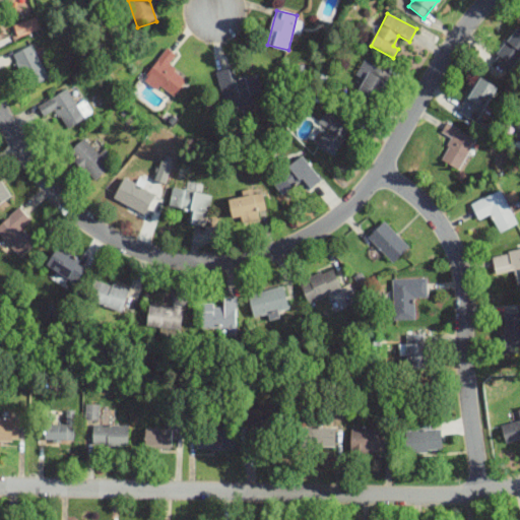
[(16,37),(40,28),(35,16),(11,24),(16,37)]
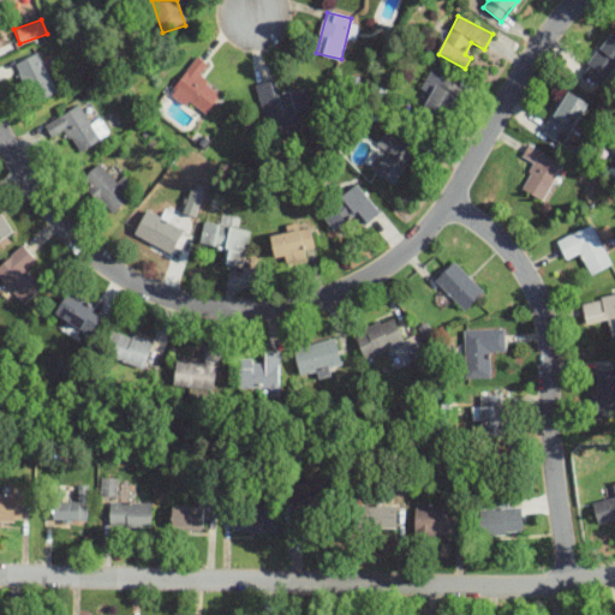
[(603,87),(614,69),(614,35),(611,33),(583,72),(603,87)]
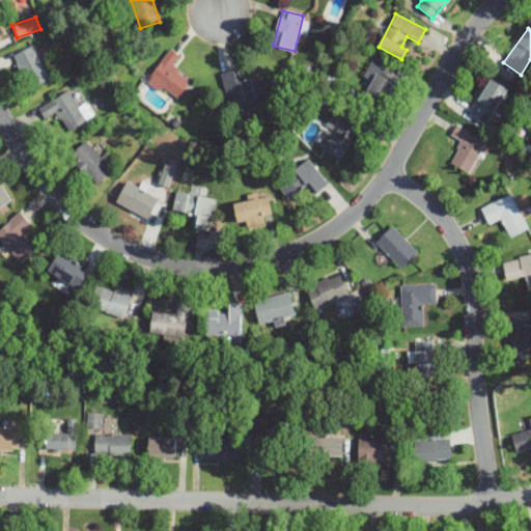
[(49,80),(33,47),(14,55),(28,89),(49,80)]
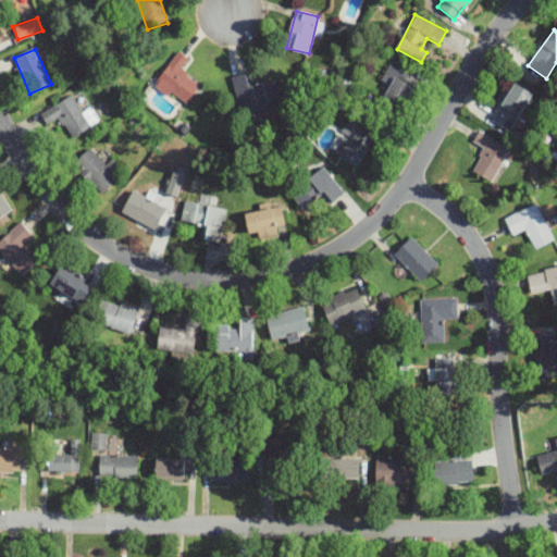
[(181,71),(188,59),(178,52),(156,85),(185,106),(200,85),(181,71)]
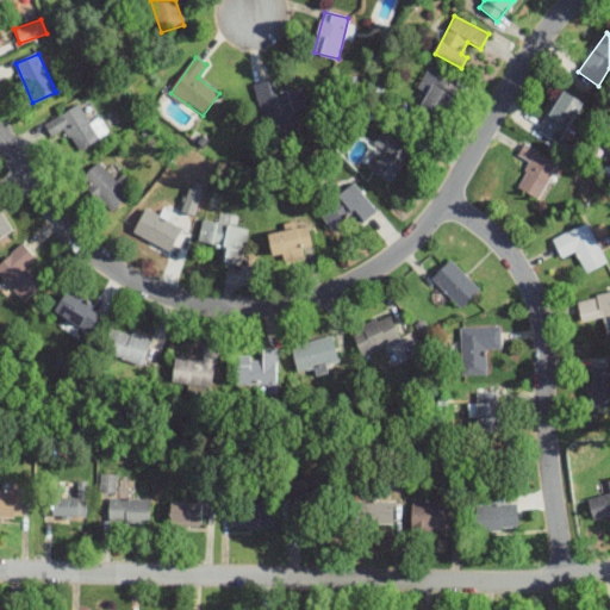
[(418,110),(441,122),(458,87),(428,72),(419,87),(428,91),(418,110)]
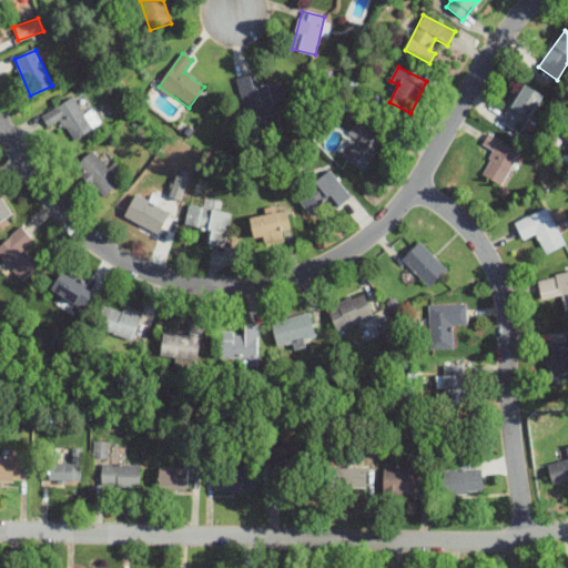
[(282,82),(259,87),(255,74),(237,79),(245,113),(287,103),(282,82)]
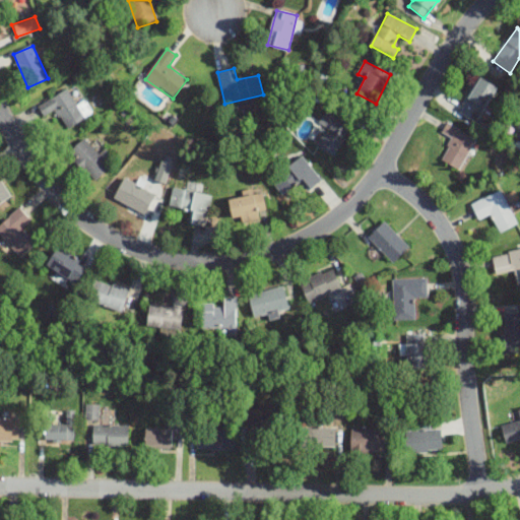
[(478,123),(497,87),(478,77),(460,114),(478,123)]
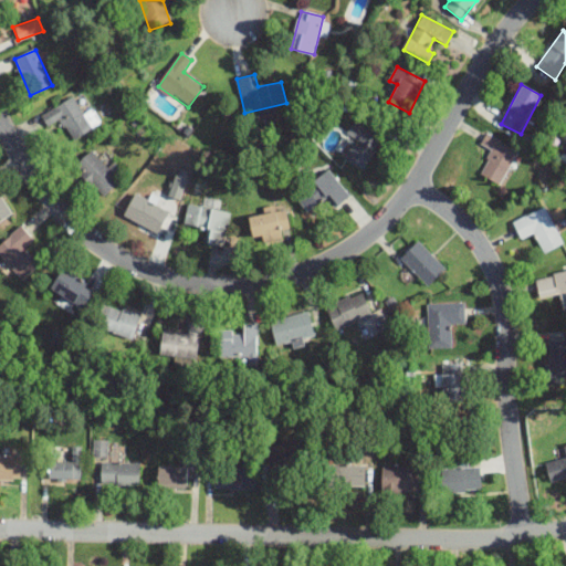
[(61,119),(73,140),(92,129),(74,97),(41,116),(48,127),(61,119)]
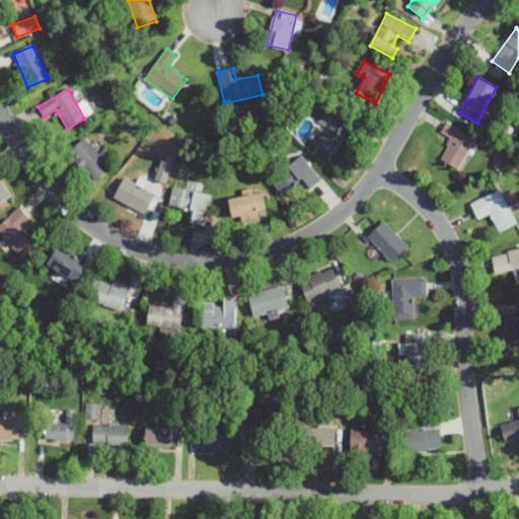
[(316,145),(332,155),(350,128),(325,112),(317,123),(326,129),(316,145)]
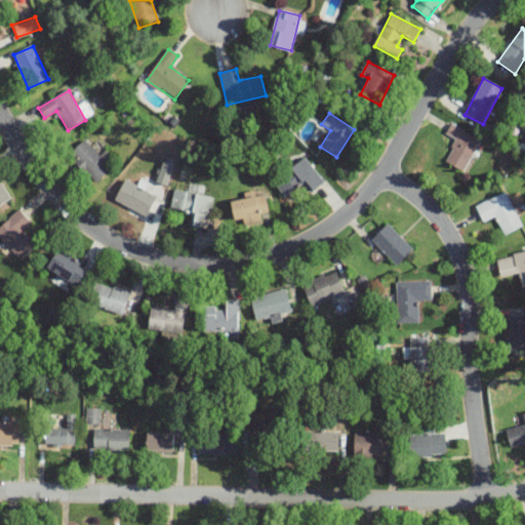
[(445,161),(462,172),(481,143),(452,124),(446,133),(457,140),(445,161)]
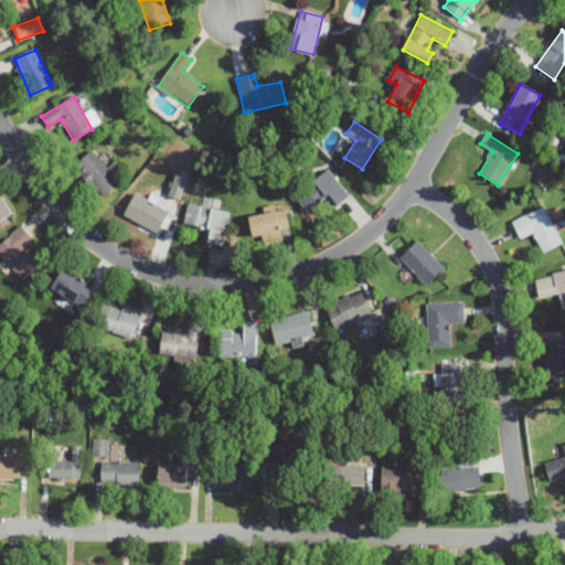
[(74,167),(103,196),(119,180),(91,150),(74,167)]
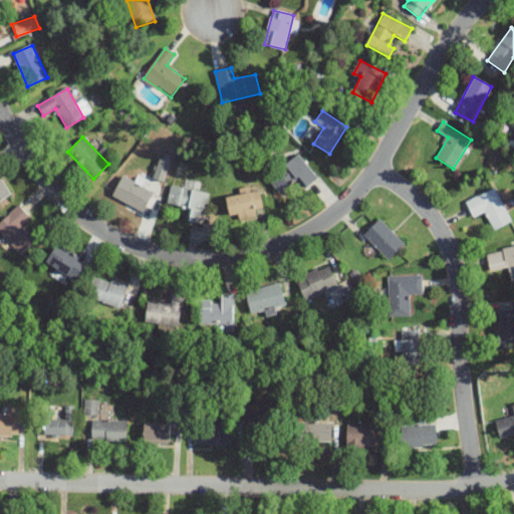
[(289,199),(316,179),(299,155),(272,175),(289,199)]
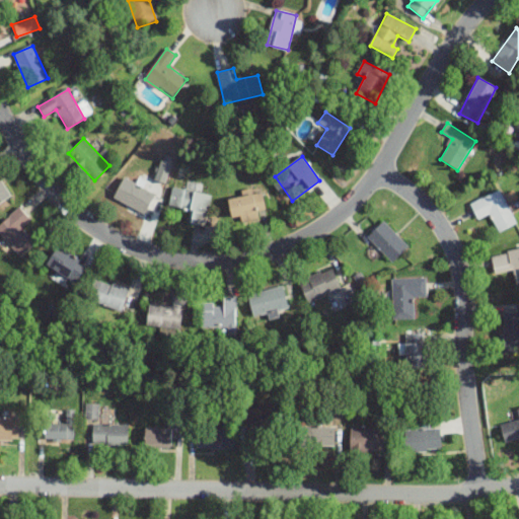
[(156,195),(124,177),(113,198),(145,215),(156,195)]
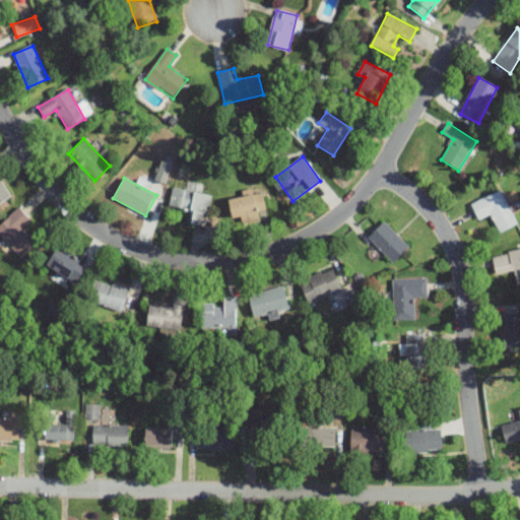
[(0,203),(10,196),(0,182),(0,203)]
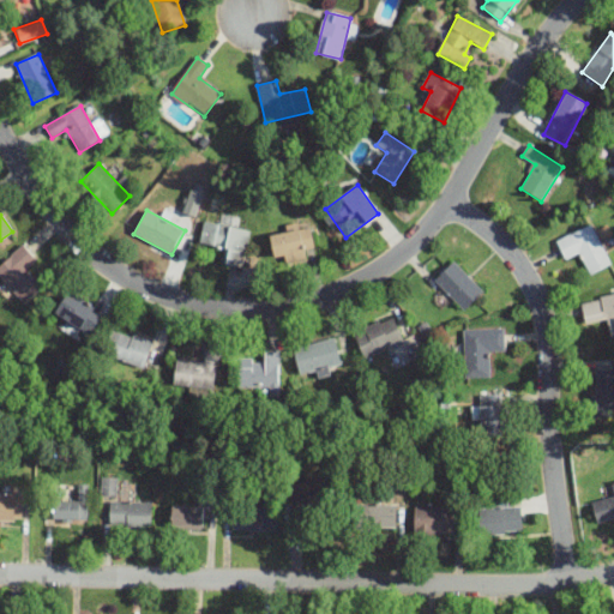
[(251,230),(205,222),(200,245),(227,250),(223,264),(244,268),(251,230)]
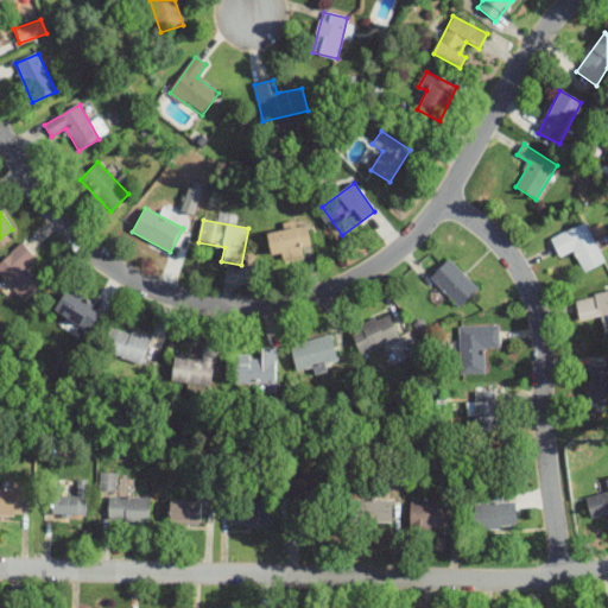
[(606,263),(586,222),(551,240),(561,259),(574,252),(584,273),(606,263)]
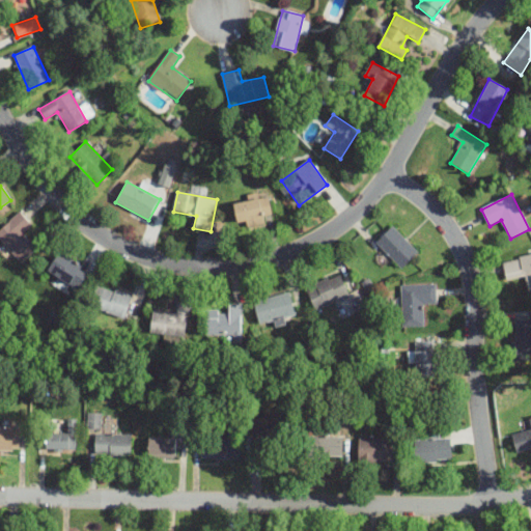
[(273,217),(268,196),(232,204),(238,225),(273,217)]
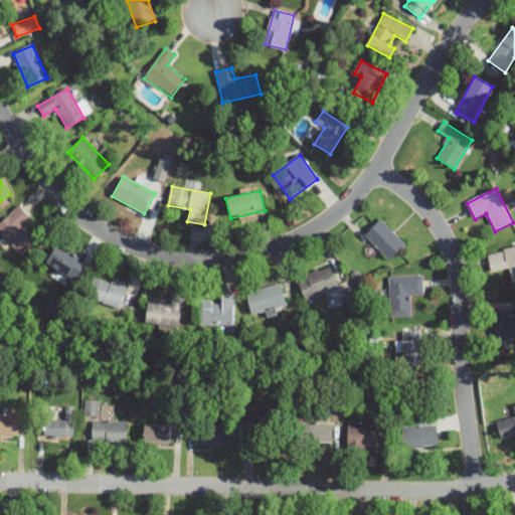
[(0,231),(20,255),(36,242),(21,226),(30,218),(19,205),(0,221),(0,231)]
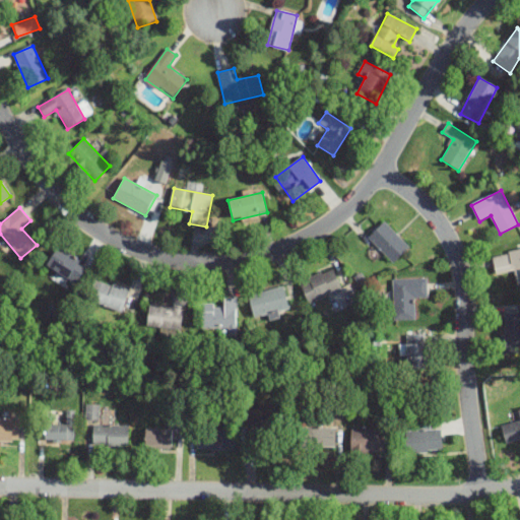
[(409,247),(384,221),(369,238),(393,262),(409,247)]
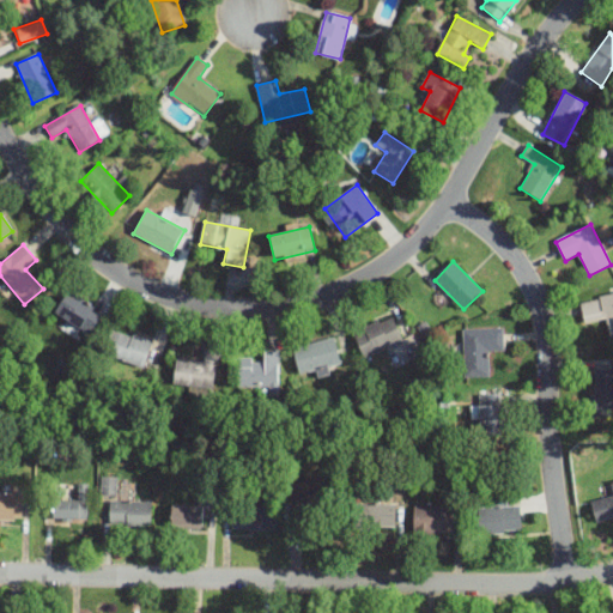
[(54,308),(84,335),(101,316),(72,290),(54,308)]
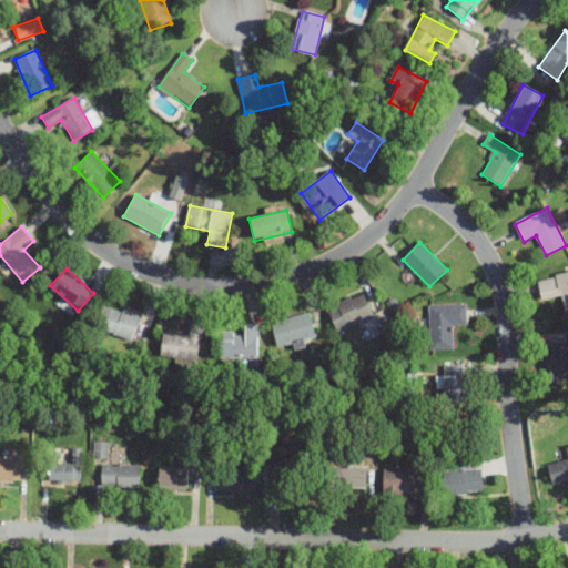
[(563,297),(565,312),(567,311),(567,273),(537,280),(541,302),(563,297)]
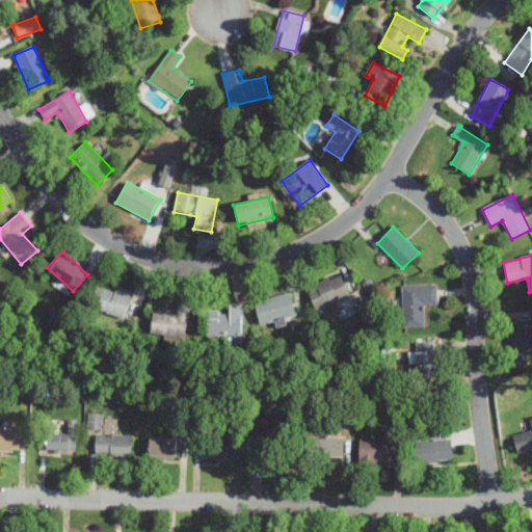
[(349,296),(341,275),(308,290),(316,310),(349,296)]
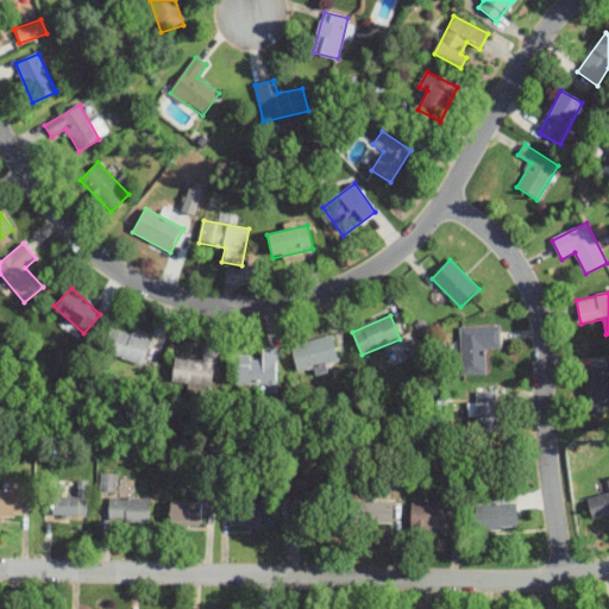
[(150,338),(110,327),(104,353),(144,364),(150,338)]
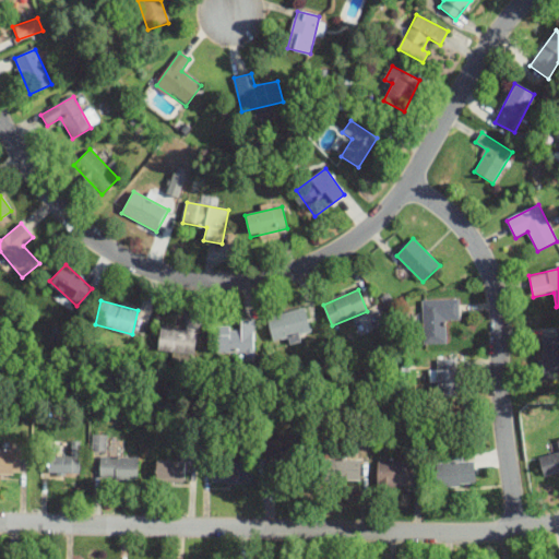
[(444,344),(444,320),(460,320),(460,300),(423,300),(423,344),(444,344)]
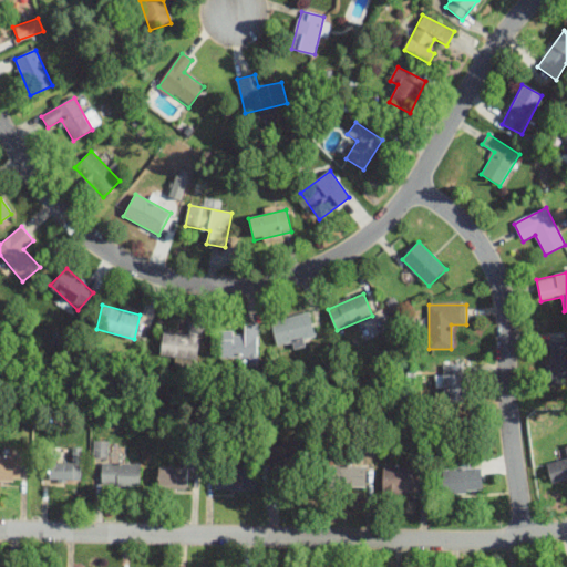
[(277,347),(315,337),(309,312),(270,322),(277,347)]
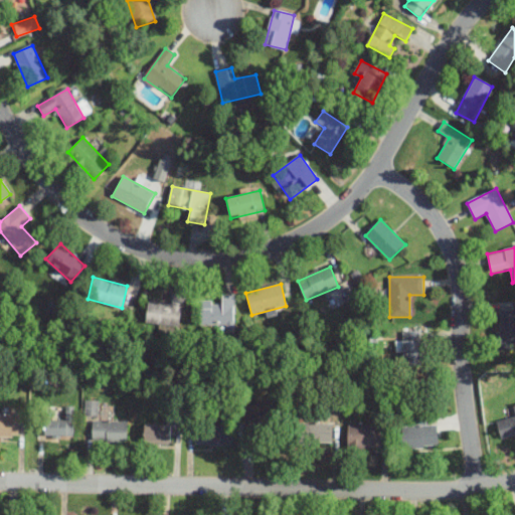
[(184,294),(173,293),(172,305),(148,302),(146,323),(180,327),(184,294)]
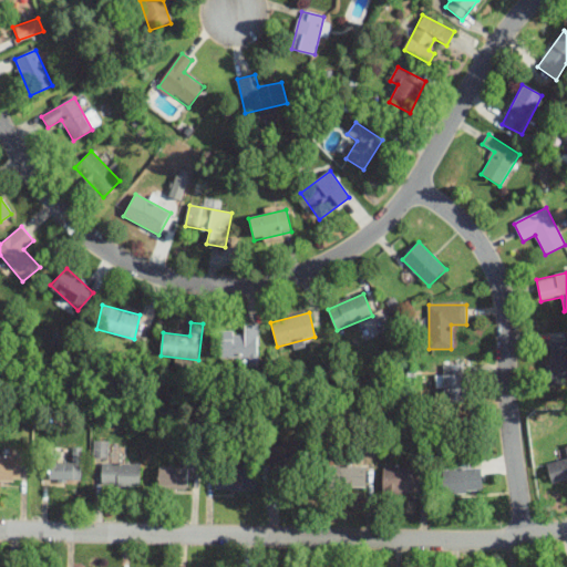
[(219,332),(219,359),(258,359),(258,326),(244,326),(244,332),(219,332)]
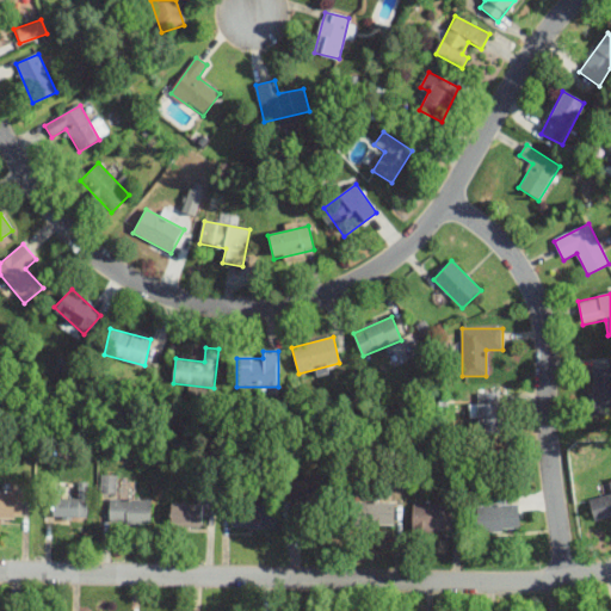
[(610,369),(590,369),(590,415),(610,415),(610,369)]
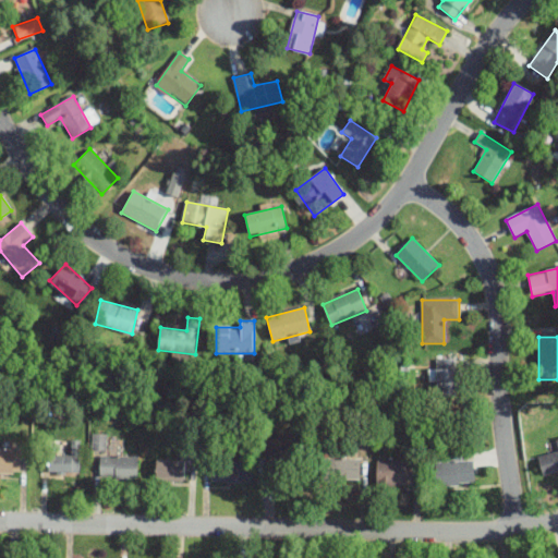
[(436,396),(458,396),(458,359),(436,359),(436,396)]
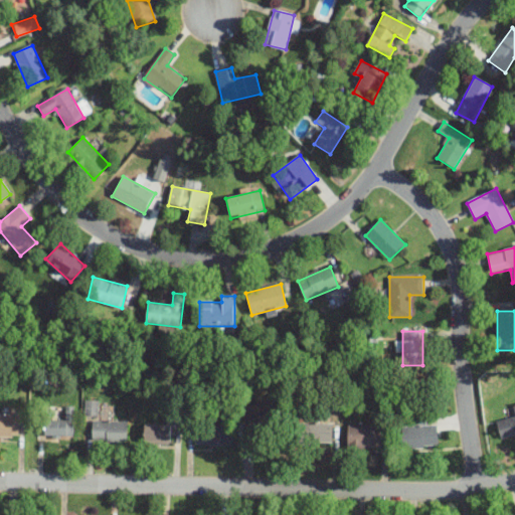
[(98,400),(83,399),(82,415),(97,416),(98,400)]
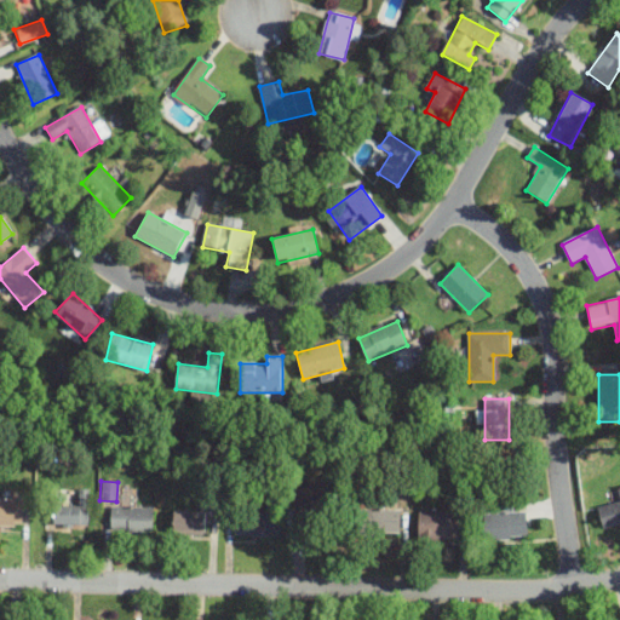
[(619,524),(619,487),(618,488),(619,503),(598,506),(602,528),(619,524)]
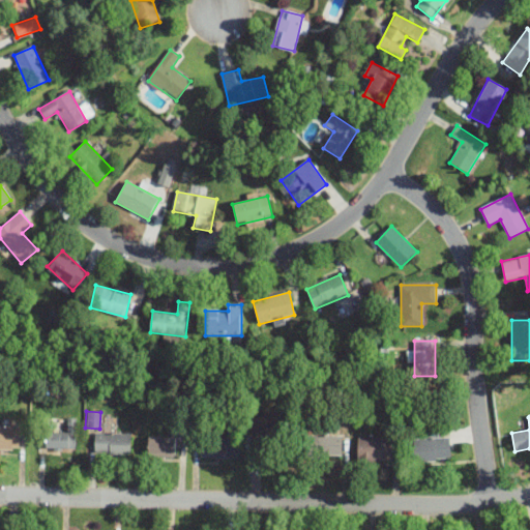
[(77,449),(77,418),(67,418),(67,432),(46,432),(46,449),(77,449)]
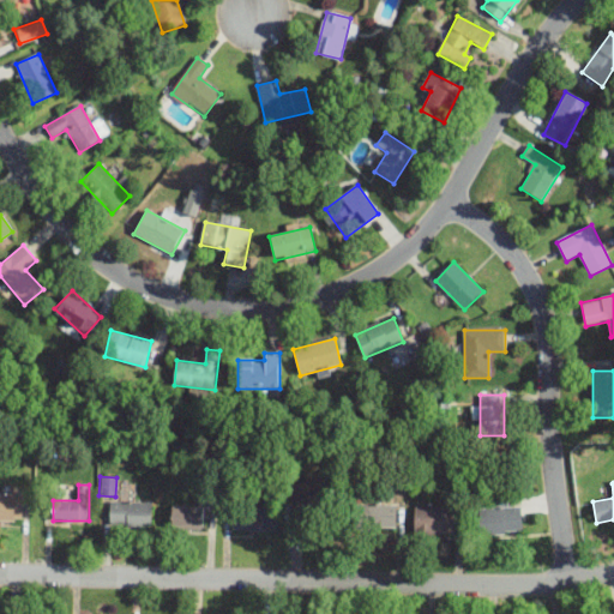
[(326,491),(293,491),(293,515),(326,515),(326,491)]
